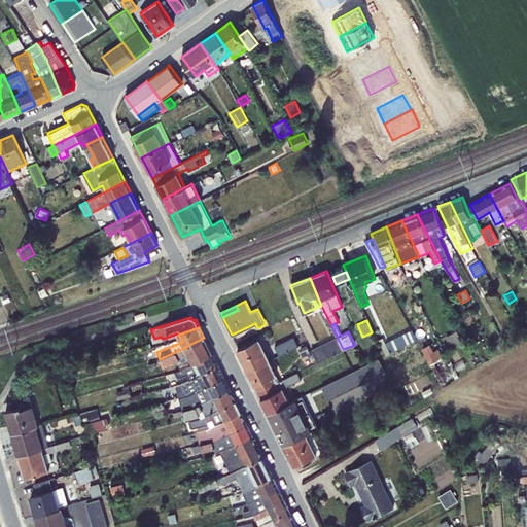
[(412,329),(383,344),(386,351),(389,349),(390,352),(417,339),(412,329)]
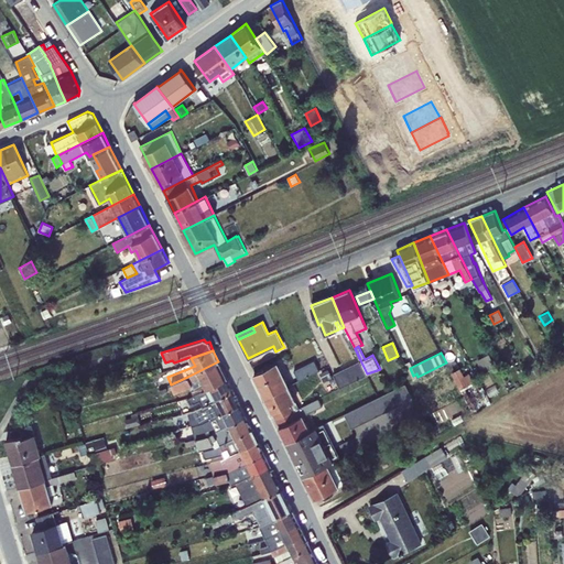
[(489,354),(476,360),(483,370),(495,364),(489,354)]
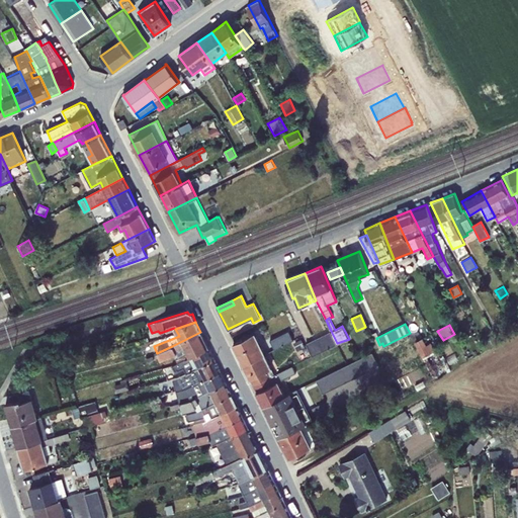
[(274,349),(293,340),(288,331),(270,340),(274,349)]
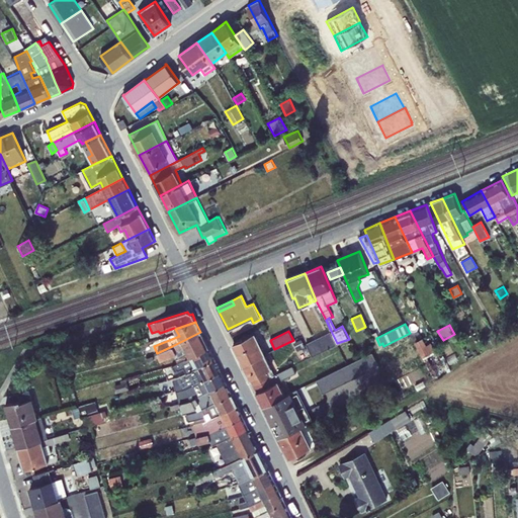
[(312,356),(337,343),(331,331),(306,343),(312,356)]
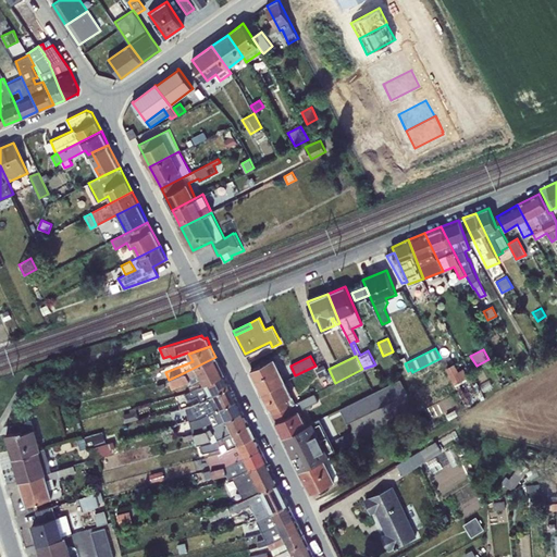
[(190,391),(224,374),(215,357),(185,372),(169,380),(173,388),(189,381),(192,385),(189,386),(190,391)]
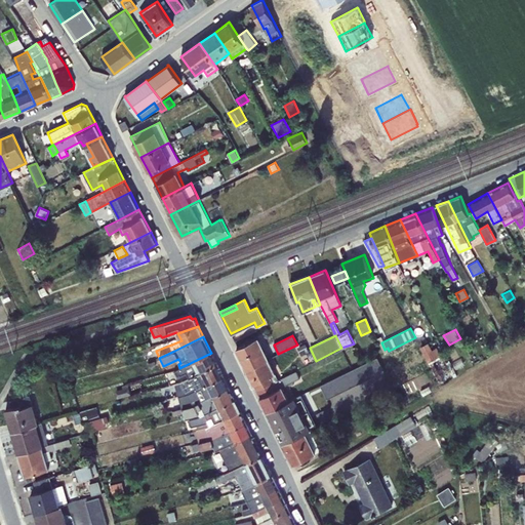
[(236,349),(246,370),(269,359),(258,337),(236,349)]
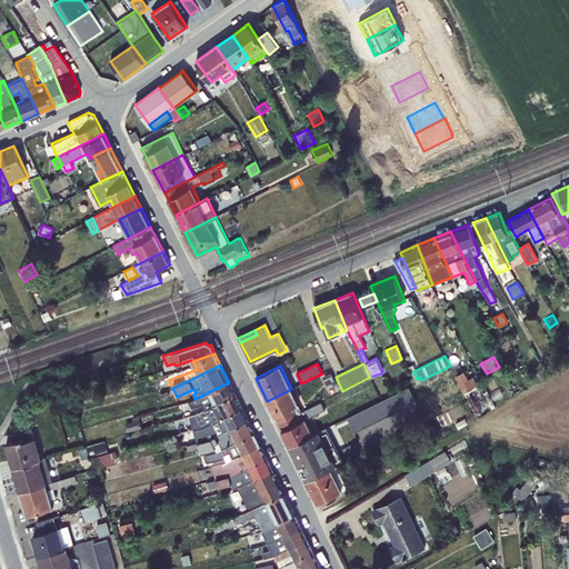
[(450,366),(421,380),(423,385),(452,370),(450,366)]
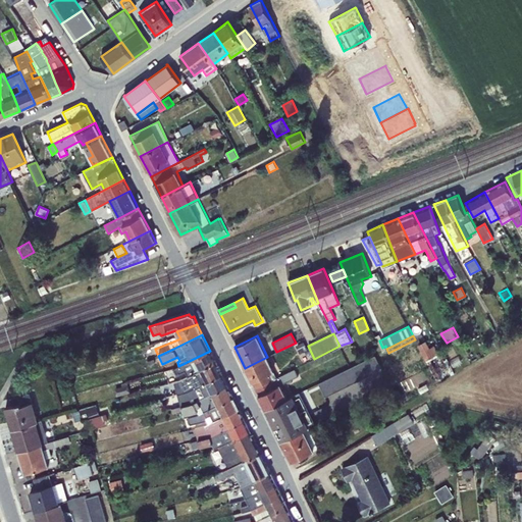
[(499,340),(488,345),(490,350),(497,348),(497,347),(502,344),(499,340)]
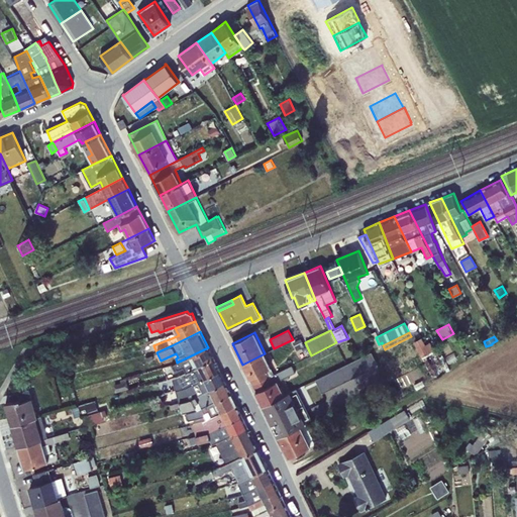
[(414,341),(421,355),(426,354),(434,349),(430,342),(426,344),(422,337),(414,341)]
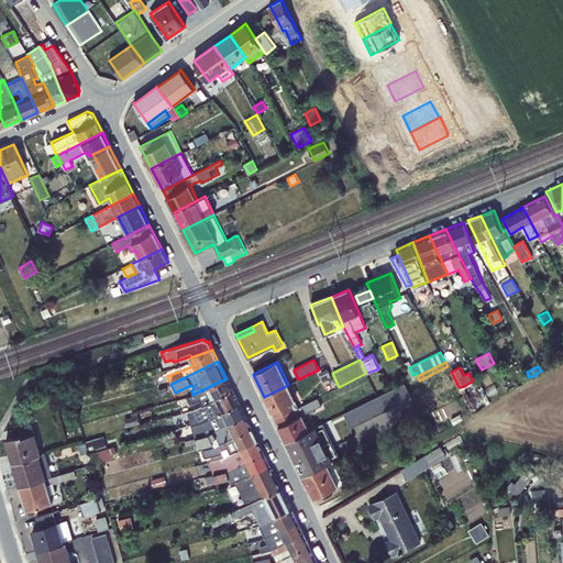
[(328,368),(319,372),(323,382),(332,377),(328,368)]
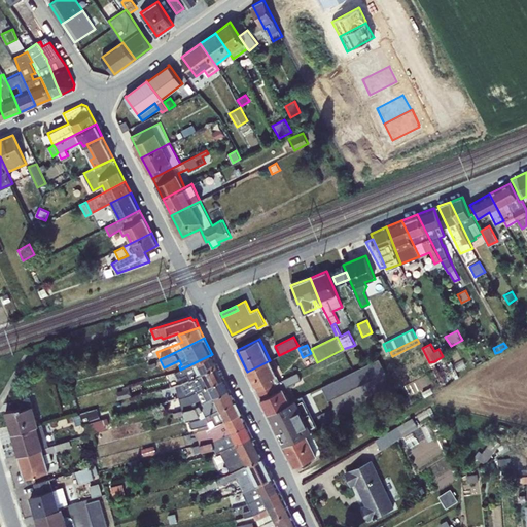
[(189,380),(218,365),(212,354),(180,370),(176,372),(179,378),(187,374),(189,380)]
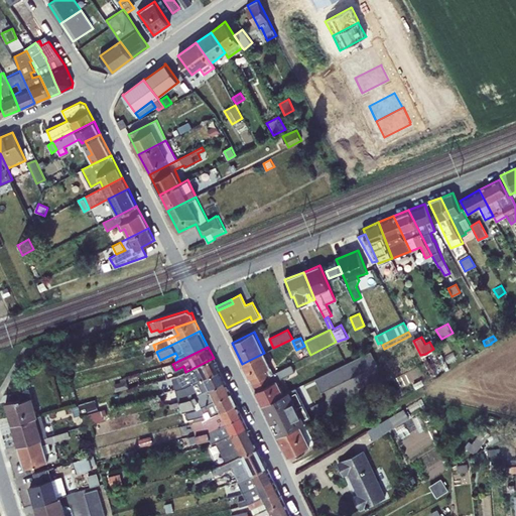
[(371,351),(314,379),(320,392),(377,364),(371,351)]
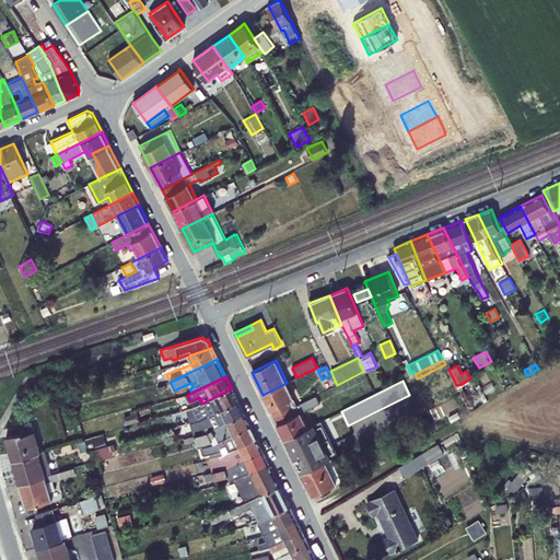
[(263,395),(273,417),(298,405),(287,383),(263,395)]
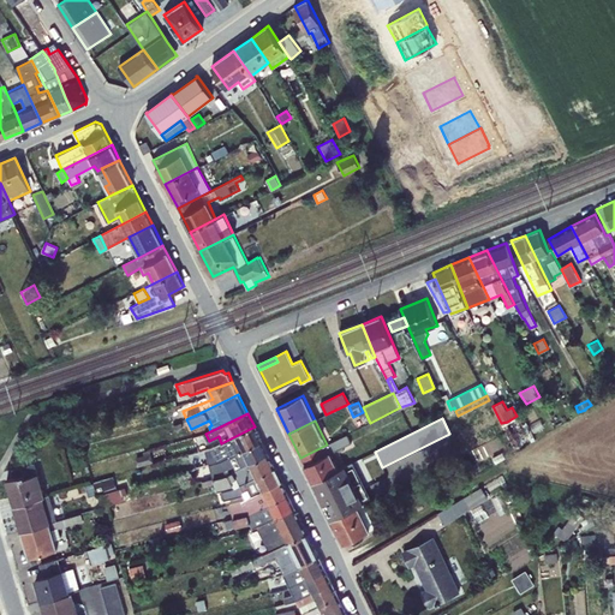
[(507,424),(503,427),(515,449),(519,447),(507,424)]
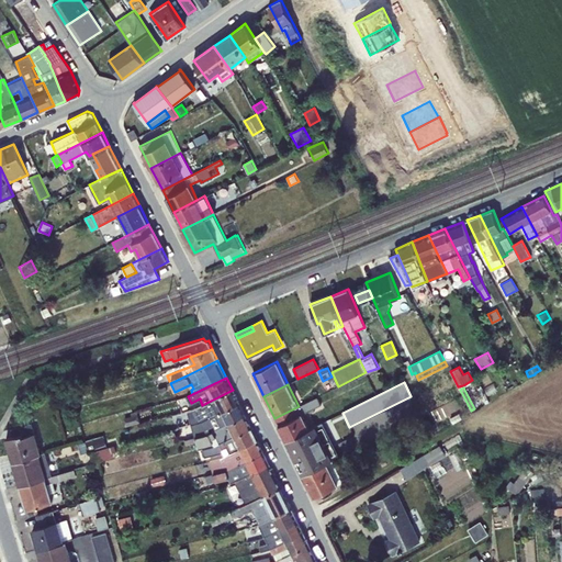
[(202,420),(239,403),(233,390),(202,405),(198,407),(188,411),(191,420),(201,418),(202,420)]
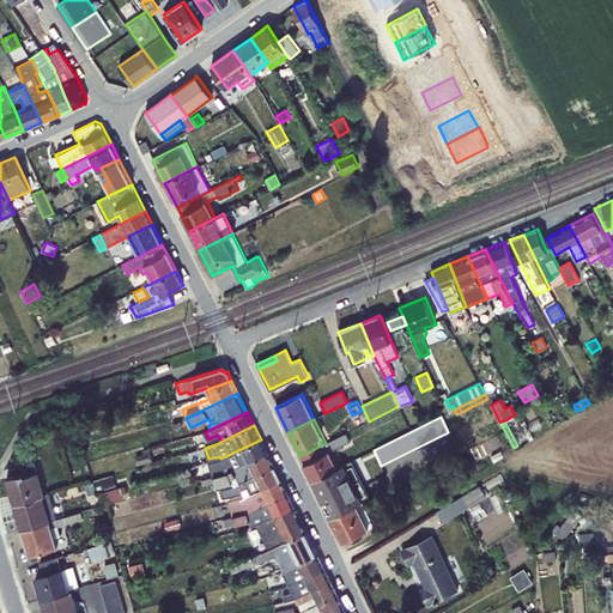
[(299,456),(311,480),(338,467),(329,450),(350,441),(346,434),(326,443),(299,456)]
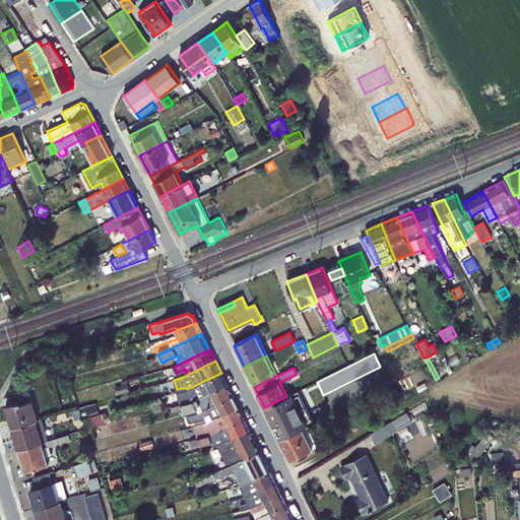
[(191,401),(226,384),(221,373),(187,389),(178,392),(181,404),(191,401)]
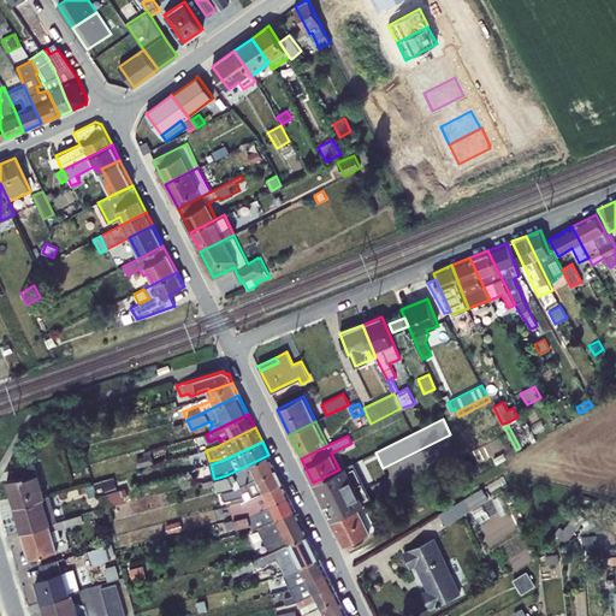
[(150,450),(143,452),(144,455),(136,457),(138,467),(154,463),(150,450)]
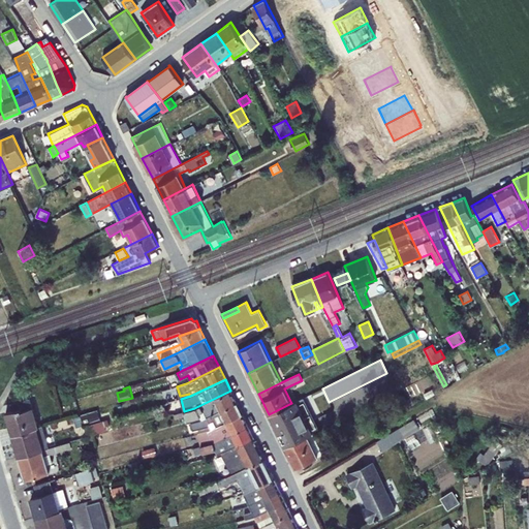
[(433,389),(424,394),(427,400),(436,395),(433,389)]
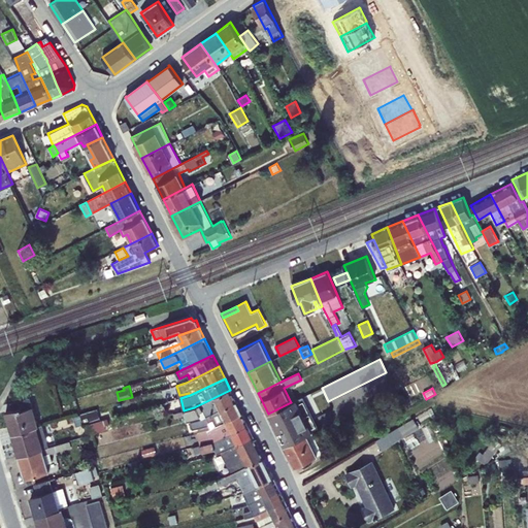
[(202,419),(236,401),(230,390),(194,407),(184,410),(173,414),(175,418),(185,416),(187,420),(200,417),(202,419)]
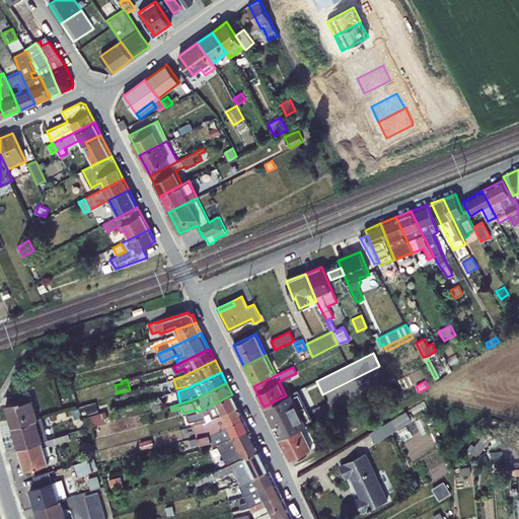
[(286,395),(264,406),(275,429),(280,438),(306,425),(313,422),(308,413),(310,412),(299,389),(286,395)]
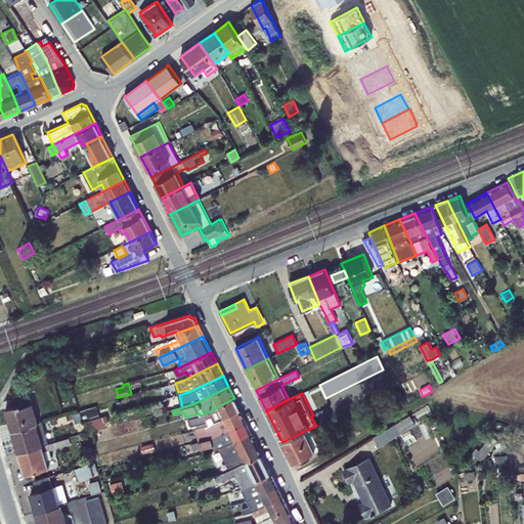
[(5,408),(12,430),(38,423),(30,394),(10,399),(12,406),(5,408)]
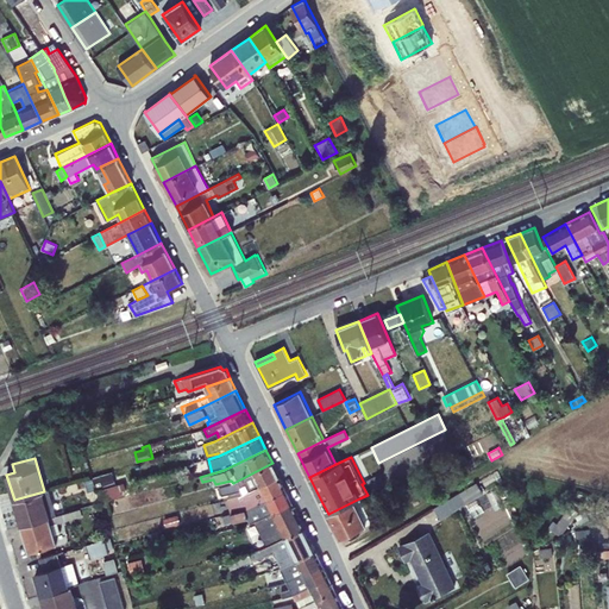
[(244,494),(278,476),(272,463),(233,483),(219,487),(221,495),(242,489),(244,494)]
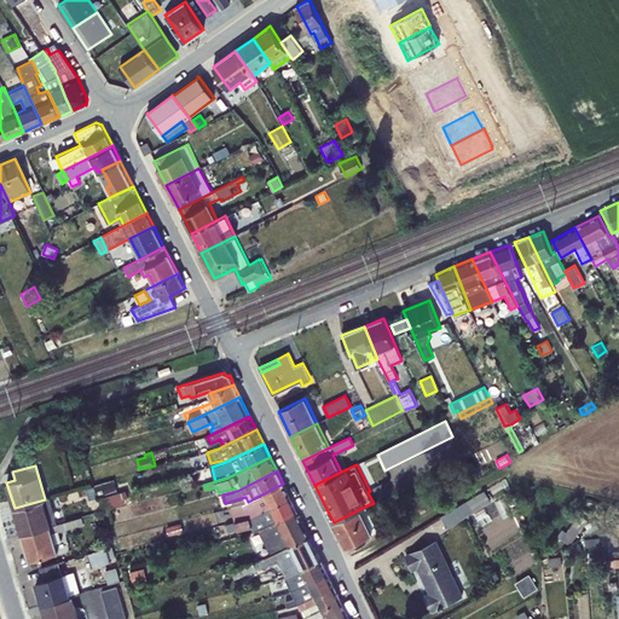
[(116,479),(94,485),(98,498),(108,496),(108,492),(120,490),(116,479)]
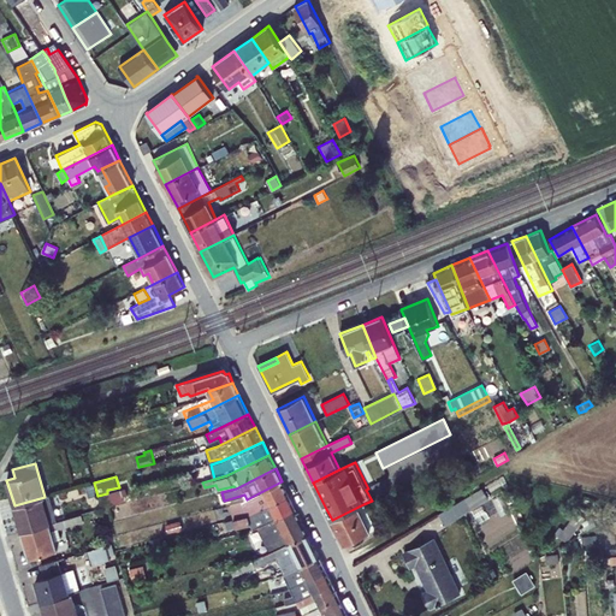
[(253,513),(289,496),(282,481),(247,499),(230,504),(234,519),(253,513)]
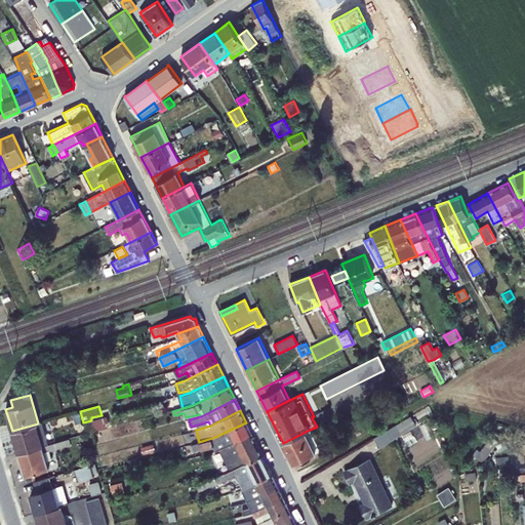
[(77,429),(84,426),(83,422),(80,411),(73,414),(77,429)]
